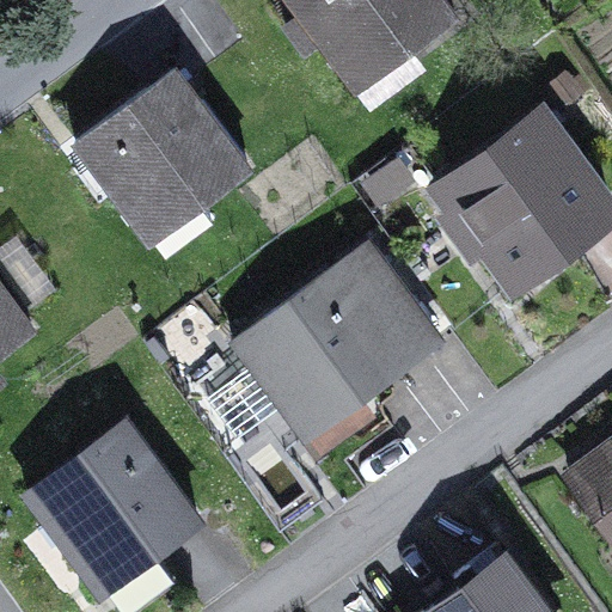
[(322,38),(357,86),(456,13),(446,0),(292,0),(301,12),(287,23),(307,49),(322,38)]
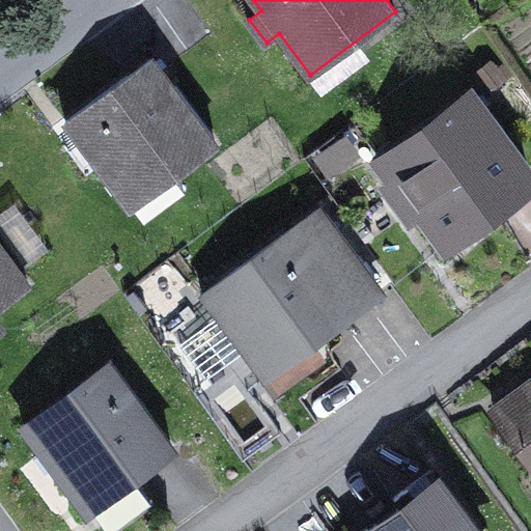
[(184,190),(173,175),(216,144),(152,58),(66,121),(130,207),(133,206),(142,220),(184,190)]
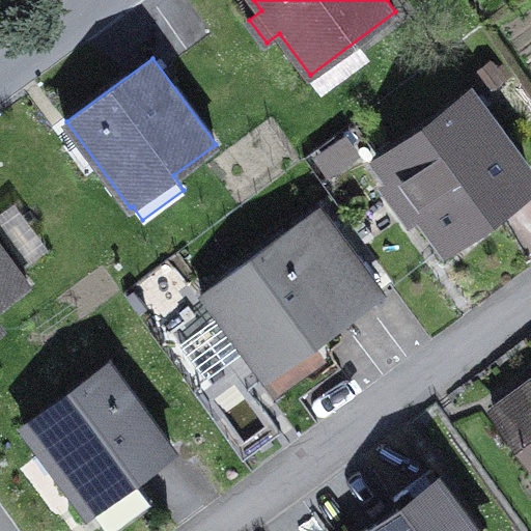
[(384,162),(447,245),(530,182),(468,99),(384,162)]
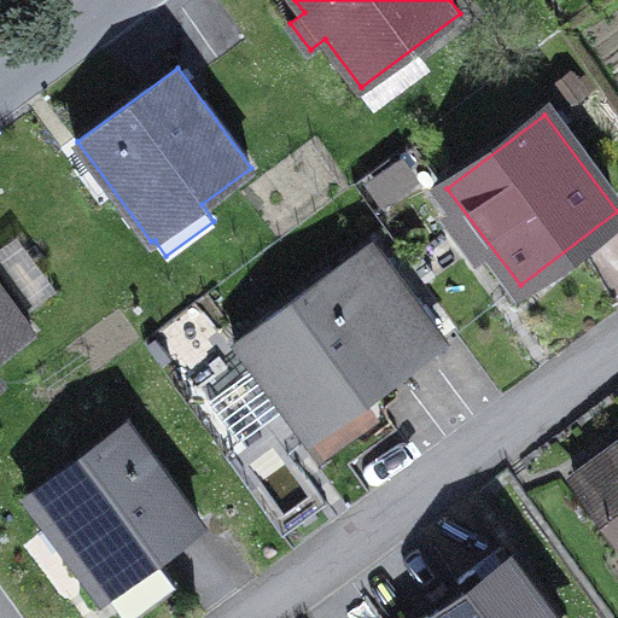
[(0,273),(29,313),(57,291),(17,237),(0,249),(0,273)]
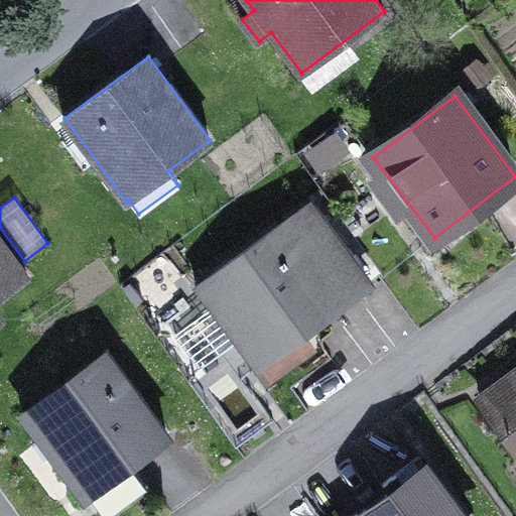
[(313,346),(305,334),(369,286),(308,206),(198,287),(213,308),(176,335),(201,369),(240,340),(269,378),(313,346)]
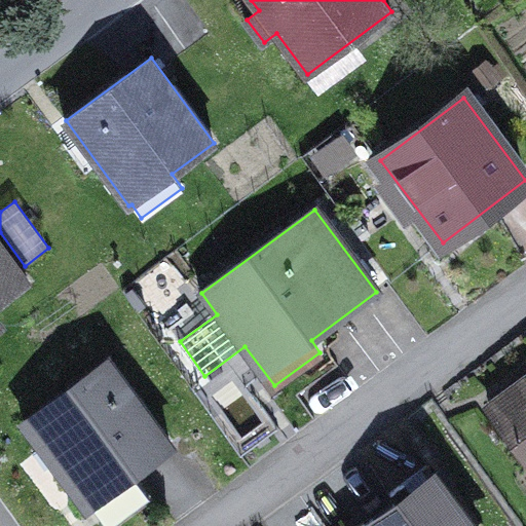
[(0,301),(28,282),(0,242),(0,301)]
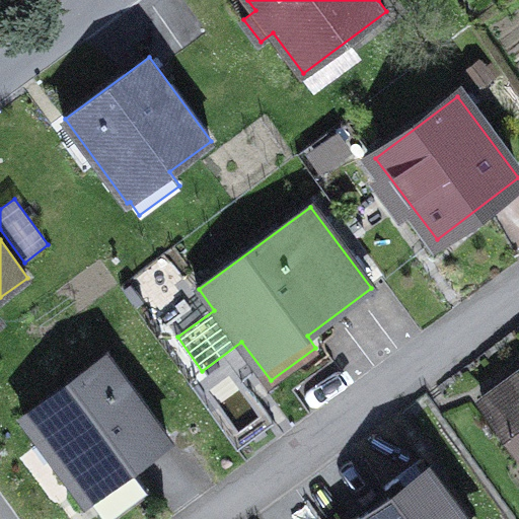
[(102,518),(108,518),(148,489),(132,466),(169,438),(107,357),(26,419),(102,518)]
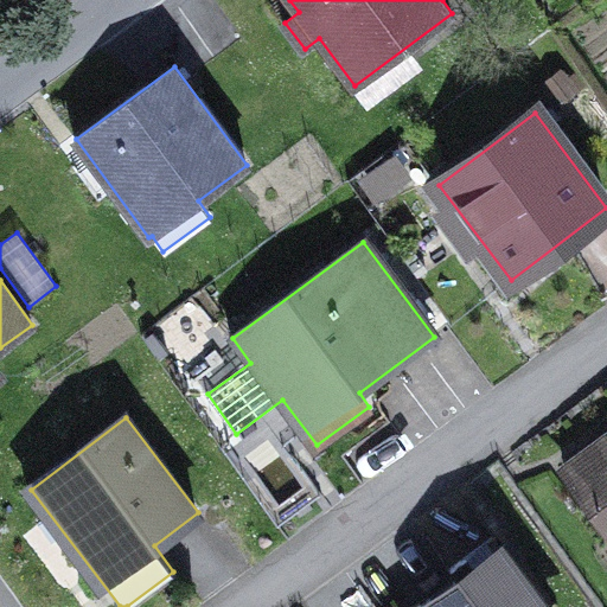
[(606,439),(566,470),(606,525),(606,439)]
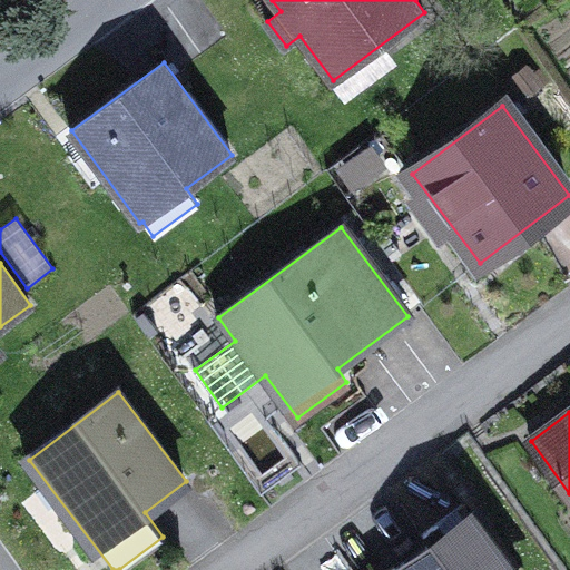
[(509,569),(471,517),(395,569),(509,569)]
